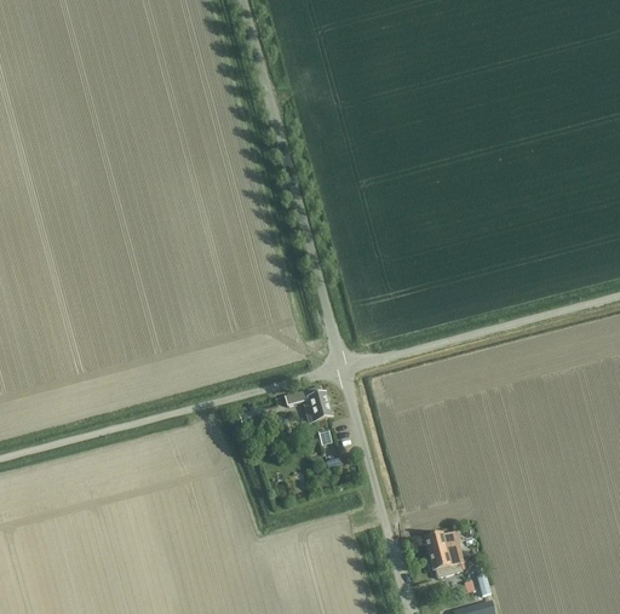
[(326,389),(322,390),(320,384),(283,394),(286,403),(303,399),(305,407),(310,406),(314,419),(332,413),(326,389)]
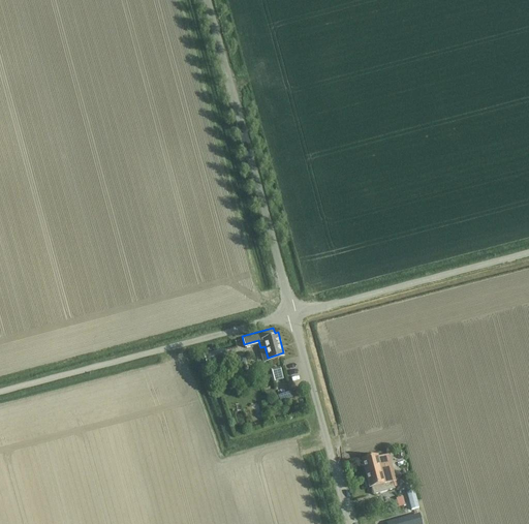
[(291,393),(284,366),(272,370),(279,397),(291,393)]
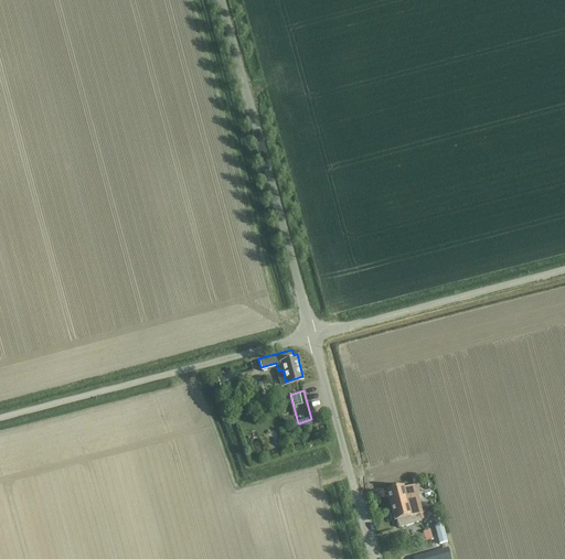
[(263,440),(277,437),(275,421),(259,425),(263,440)]
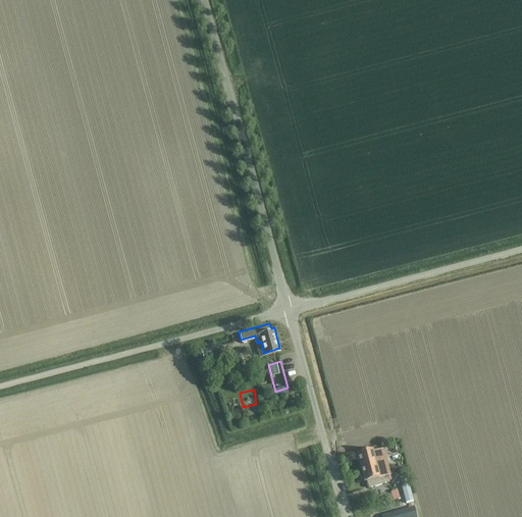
[(372,447),(357,451),(365,484),(392,477),(382,446),(372,448),(372,447)]
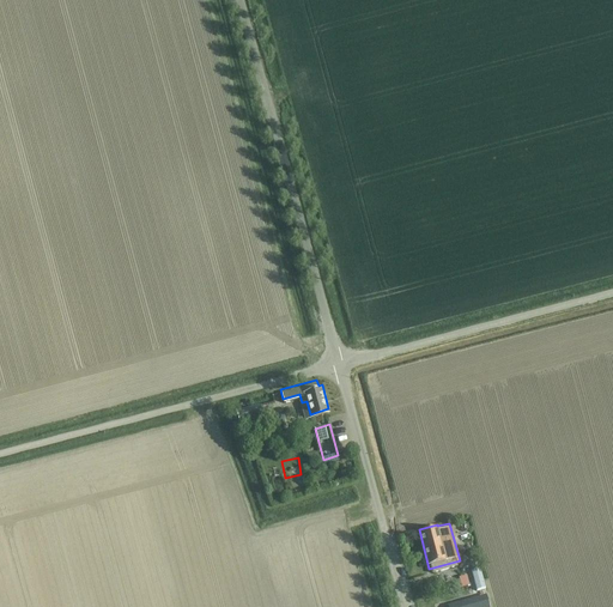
[(469,580),(466,570),(459,572),(462,582),(469,580)]
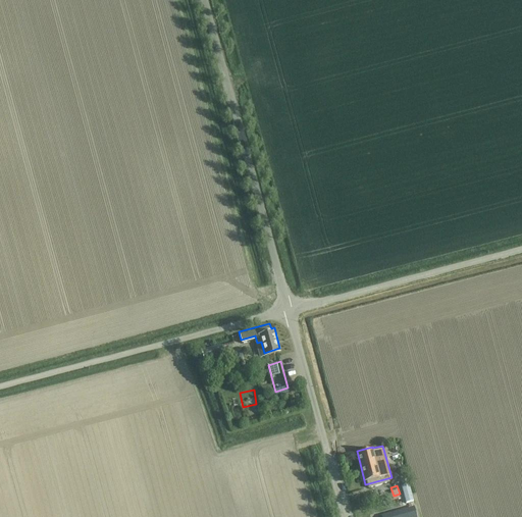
[(409,504),(381,512),(382,516),(407,516),(412,516),(409,504)]
